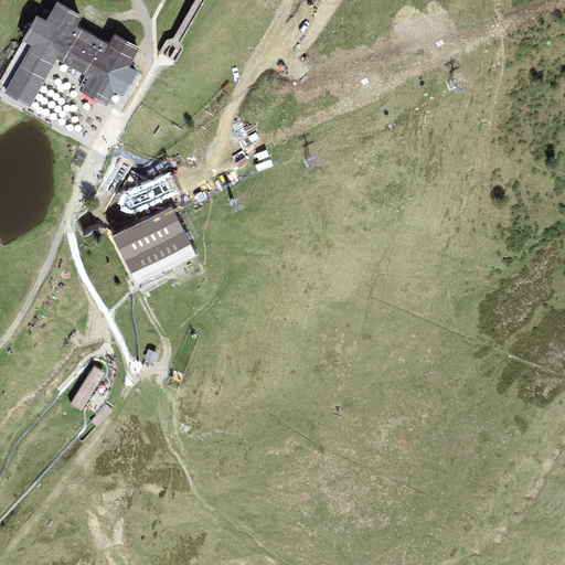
[(82,18),(56,3),(45,21),(36,16),(21,42),(29,46),(3,91),(30,106),(56,61),(88,78),(82,91),(105,104),(114,89),(123,94),(136,71),(128,66),(137,50),(113,35),(108,43),(77,25),(82,18)]
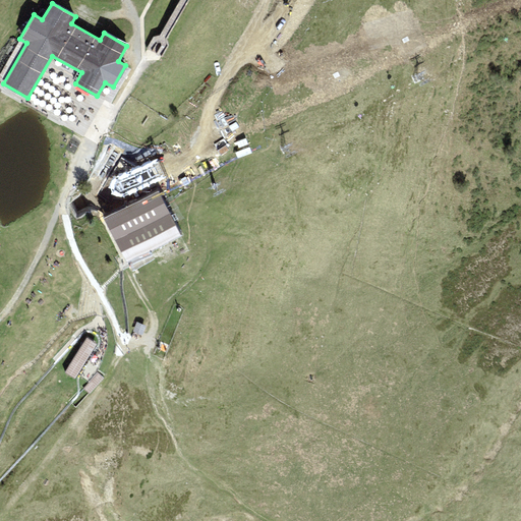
[(223,115),(237,121),(242,107),(228,102),(223,115)]
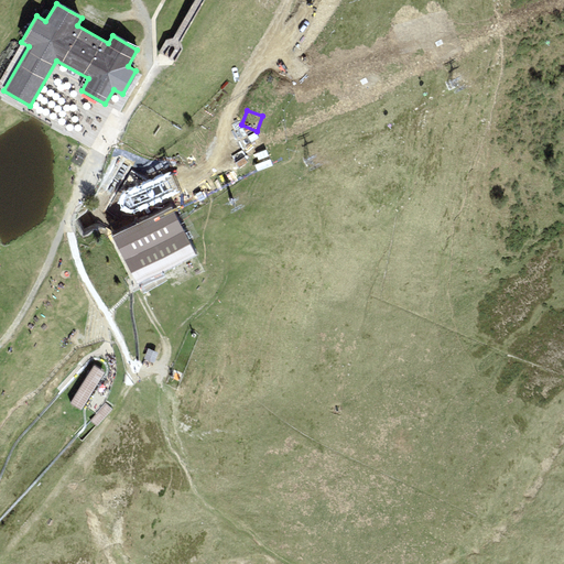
[(170,204),(111,235),(136,282),(195,250),(170,204)]
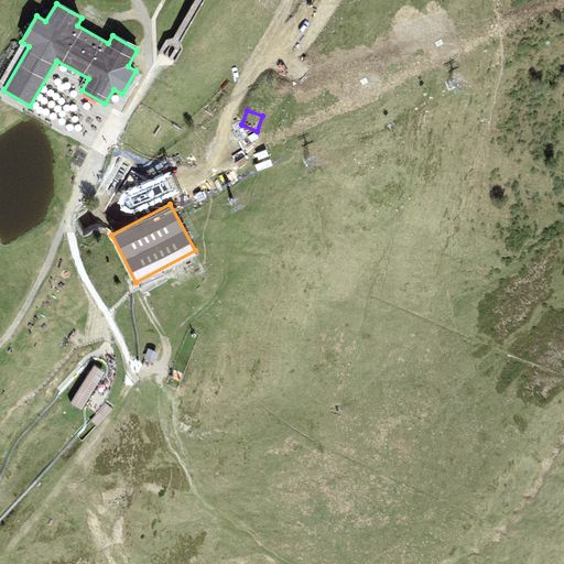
[(158,353),(147,349),(143,359),(154,364),(158,353)]
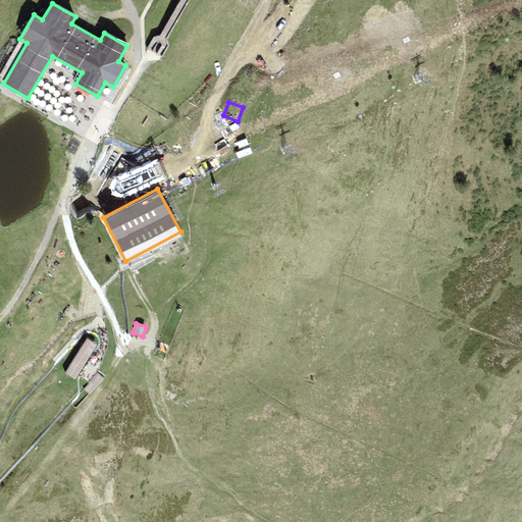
[(97,345),(88,338),(65,373),(74,379),(97,345)]
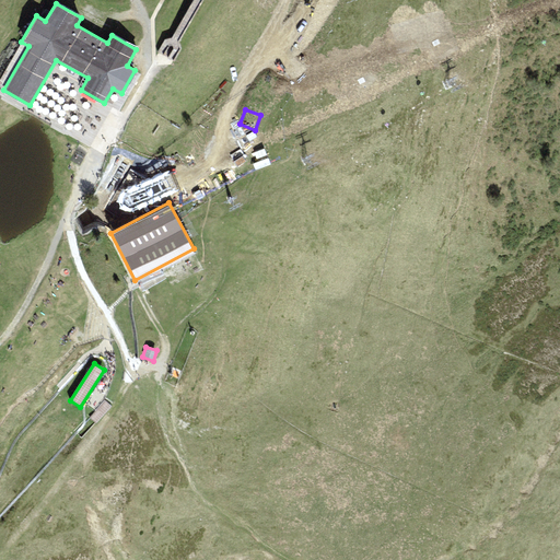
[(112,407),(105,400),(89,417),(96,424),(112,407)]
